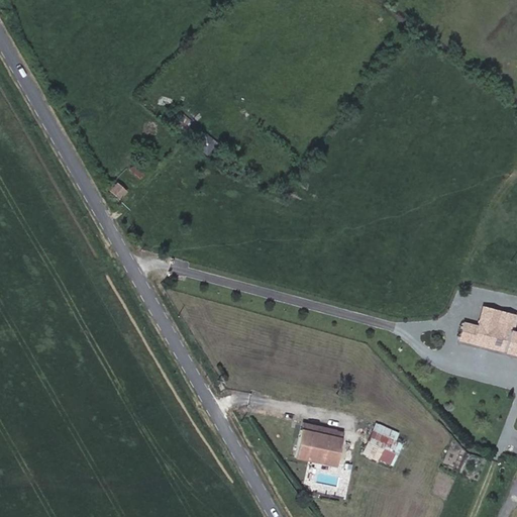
[(192,144),(205,156),(216,142),(204,131),(192,144)]
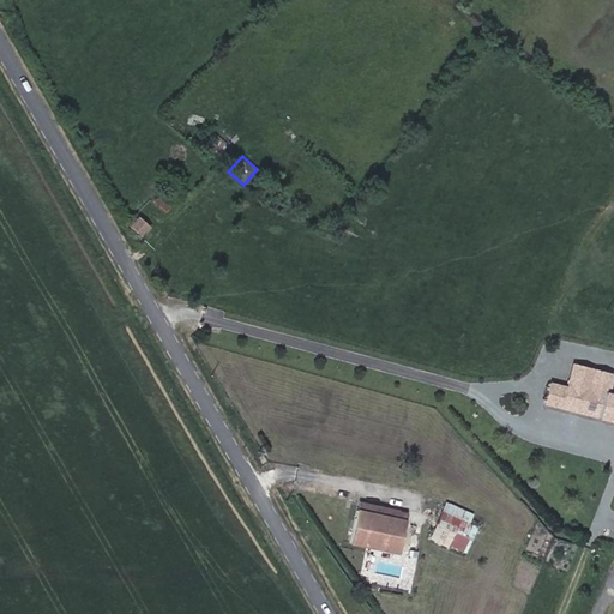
[(155,191),(151,205),(169,210),(174,197),(155,191)]
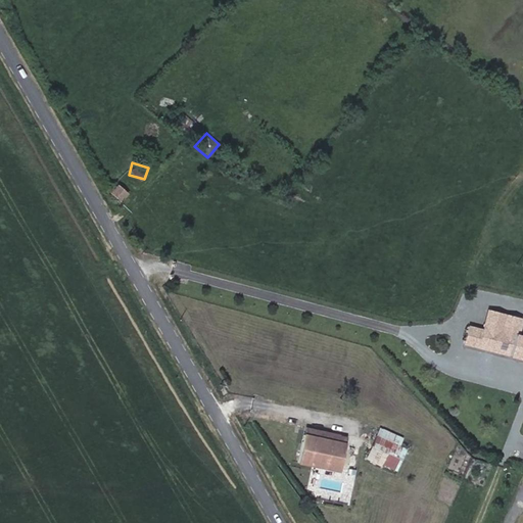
[(127,193),(115,185),(108,194),(120,202),(127,193)]
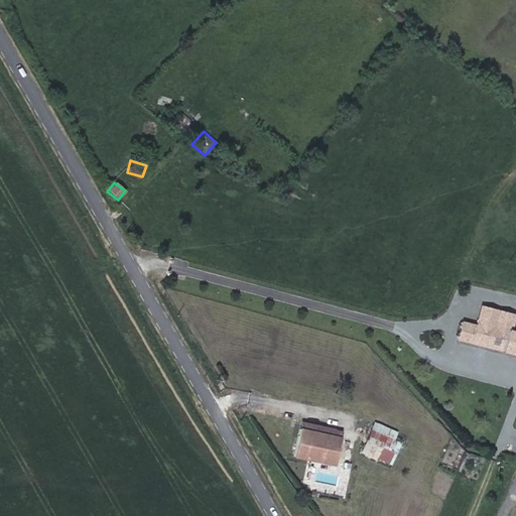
[(25,301),(39,296),(36,287),(21,293),(25,301)]
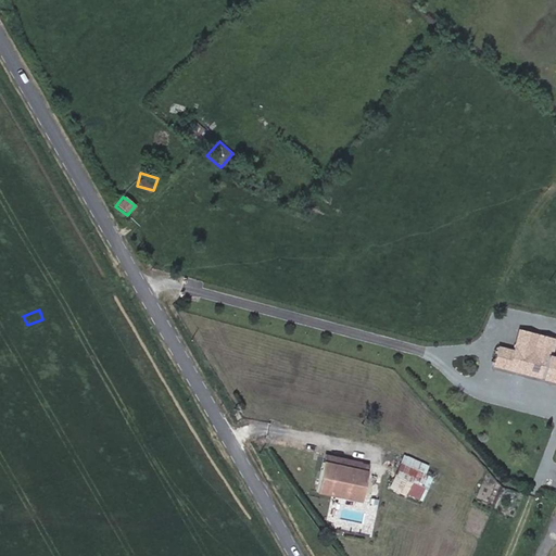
[(498,341),(498,342),(494,358),(544,370),(548,351),(553,332),(520,324),(515,344),(498,341)]
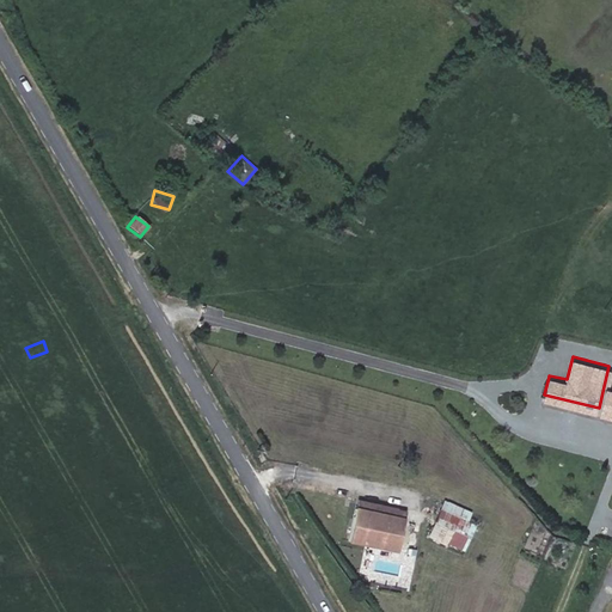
[(611,411),(611,410),(611,389),(610,389),(604,386),(599,408),(611,411)]
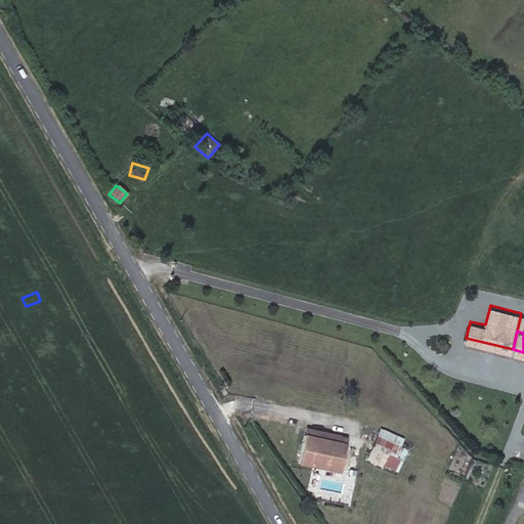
[(400,447),(404,437),(377,428),(365,462),(398,472),(405,449),(400,447)]
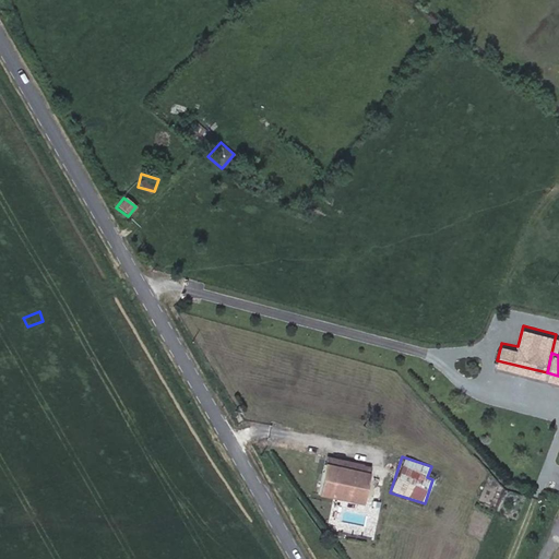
[(308,486),(320,488),(324,462),(313,459),(308,486)]
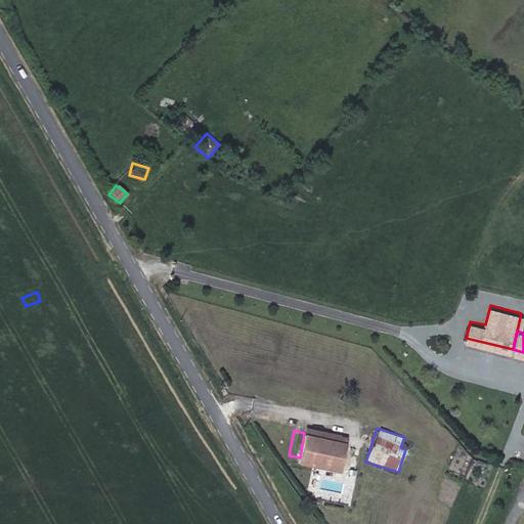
[(354,443),(304,433),(300,457),(348,469),(354,443)]
